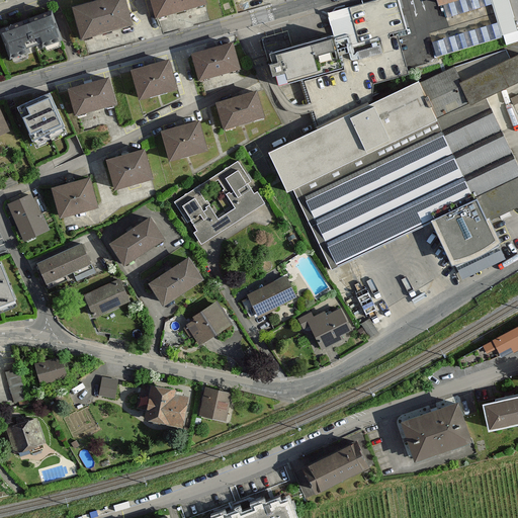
[(92,0),(73,5),(82,37),(131,24),(123,0),(92,0)]
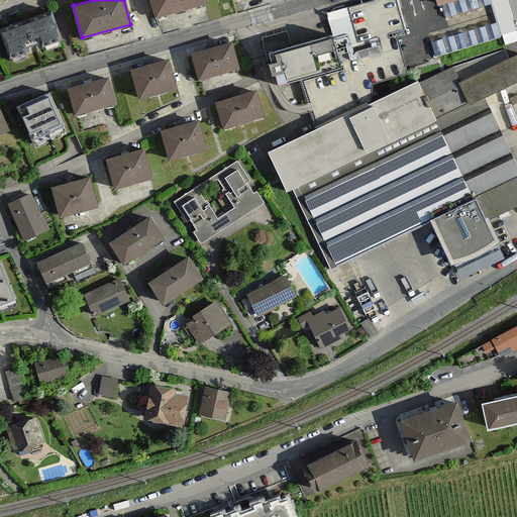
[(150,0),(157,19),(205,6),(203,0),(150,0)]
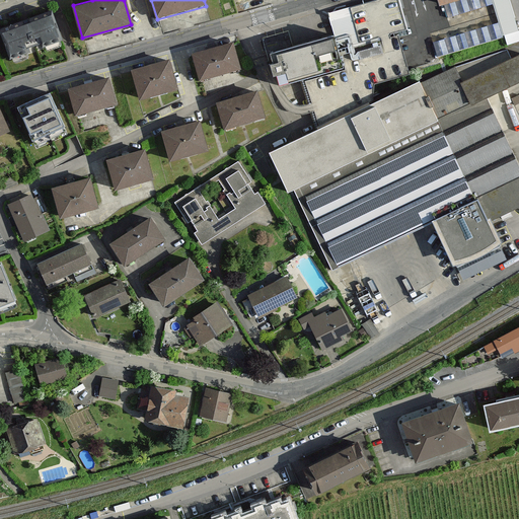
[(375,0),(350,7),(328,12),(330,19),(332,28),(335,35),(344,67),(305,78),(319,133),(373,107),(375,106),(375,83),(410,74),(399,34),(390,38),(390,35),(390,32),(406,29),(398,0),(375,0)]
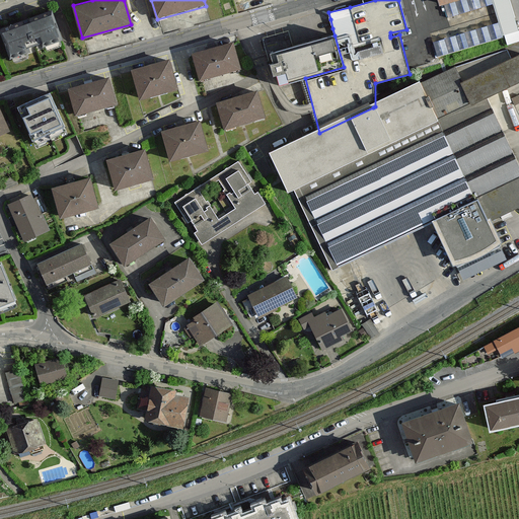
[(492,0),(461,0),(443,5),(447,17),(494,4),(492,0)]
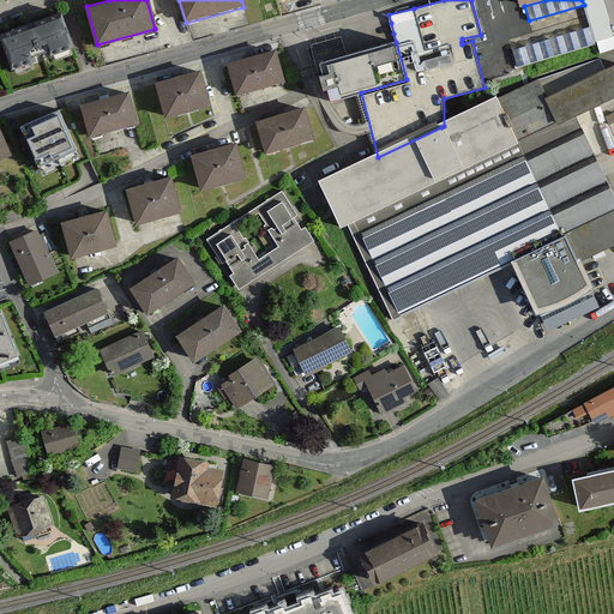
[(0,32),(0,34),(12,71),(74,50),(62,13),(0,32)]
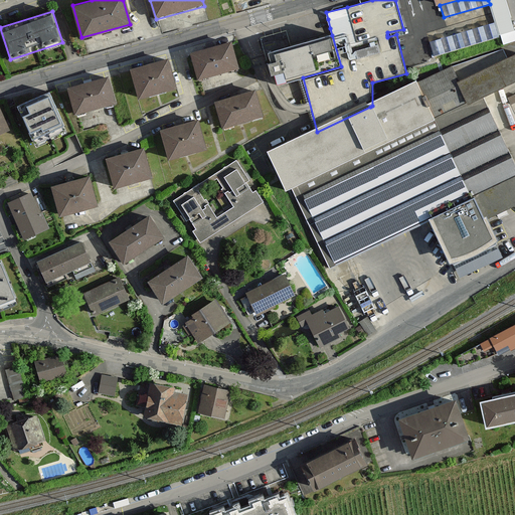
[(495,22),(430,42),(434,56),(499,37),(495,22)]
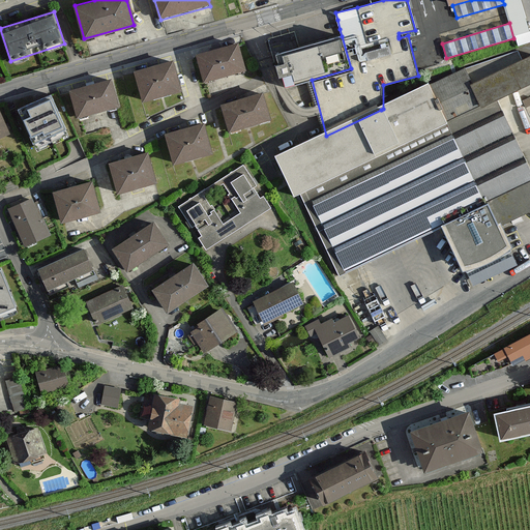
[(275,54),(299,48),(295,32),(267,39),(274,64),(277,63),(275,54)]
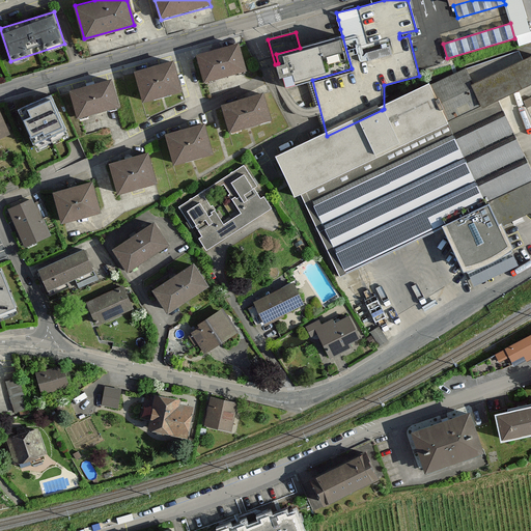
[(300,48),(276,54),(278,61),(278,63),(275,64),(279,78),(282,77),(285,87),(306,81),(310,80),(312,80),(352,68),(342,36),(300,48)]
